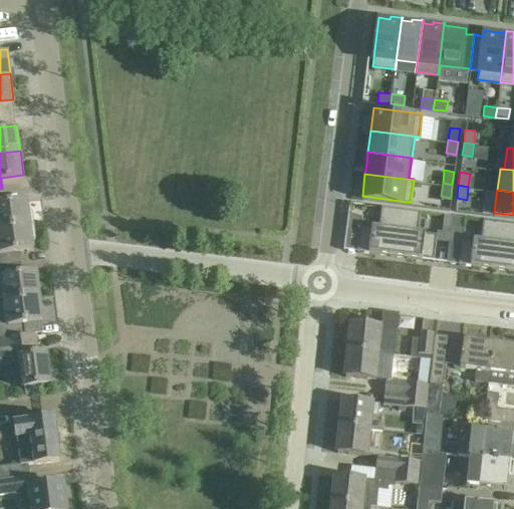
[(26,198),(0,200),(0,226),(33,222),(31,209),(30,207),(27,208),(26,198)]
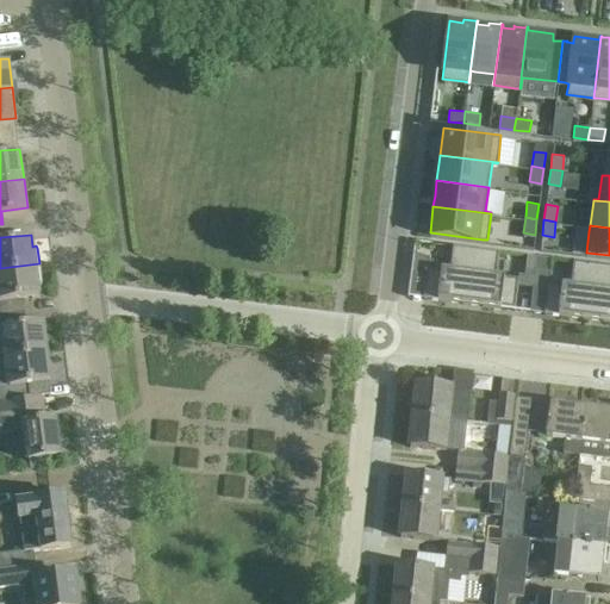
[(429,255),(414,253),(411,269),(427,272),(423,294),(468,300),(475,246),(453,243),(449,267),(428,265),(429,255)]
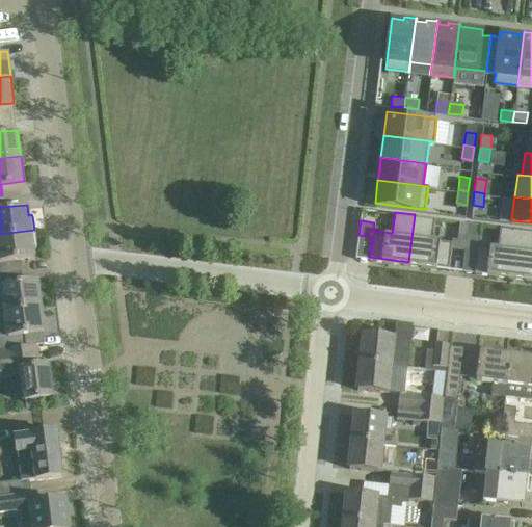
[(435,216),(415,214),(408,262),(436,266),(436,264),(449,266),(451,246),(464,248),(466,238),(452,236),(452,240),(432,238),(435,216)]
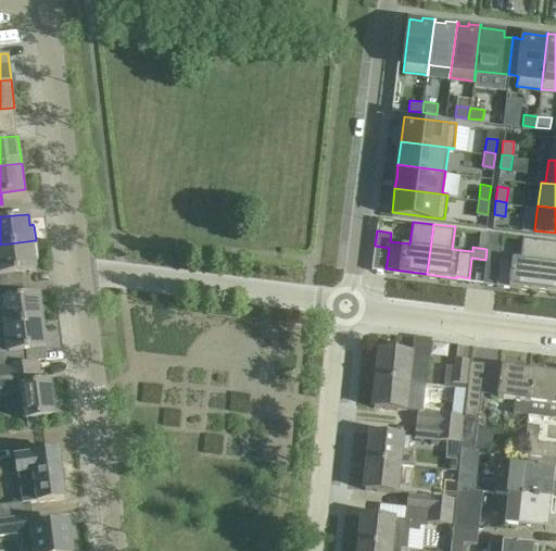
[(522,235),(520,258),(500,255),(501,250),(487,249),(485,260),(498,261),(495,283),(538,288),(543,238),(522,235)]
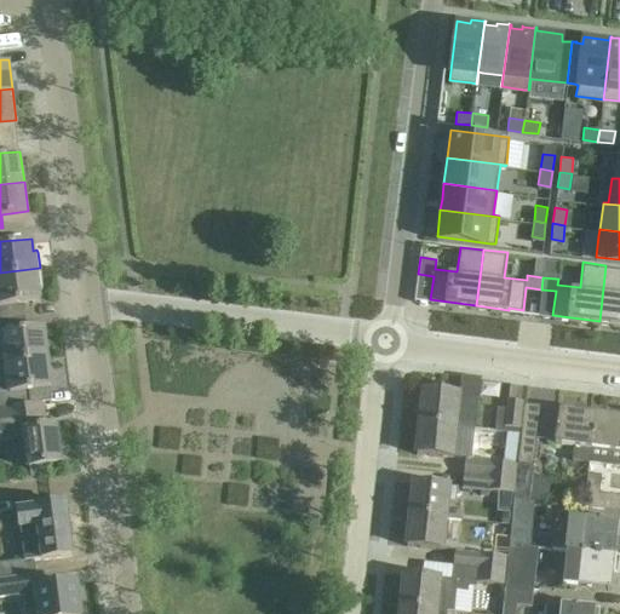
[(619,267),(606,265),(600,321),(619,323),(619,267)]
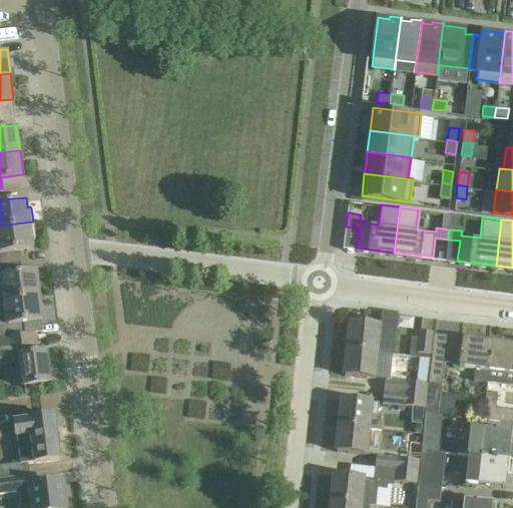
[(0,225),(0,249),(12,248),(32,246),(31,235),(33,235),(35,233),(33,221),(0,225)]
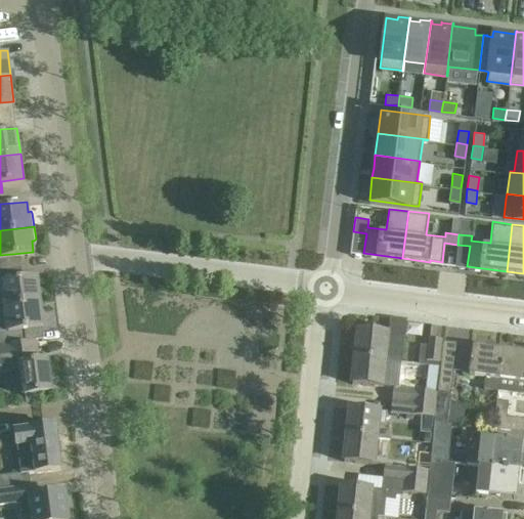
[(0,278),(0,280),(3,304),(39,300),(36,274),(0,278)]
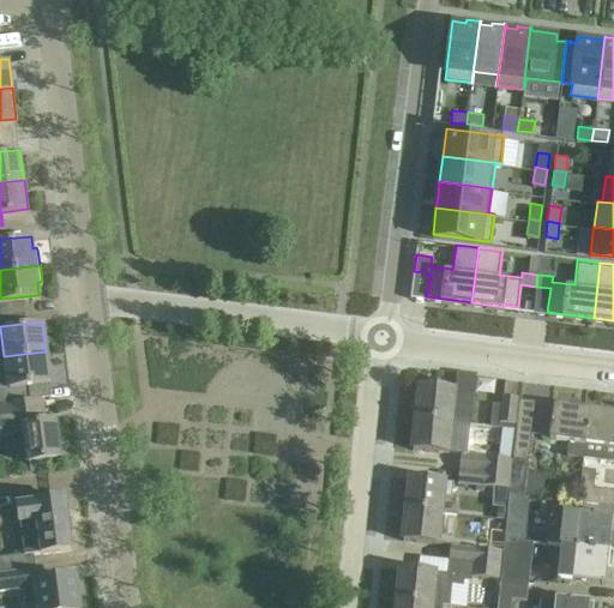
[(0,356),(0,401),(4,401),(31,397),(29,383),(49,380),(46,351),(4,356),(0,356)]
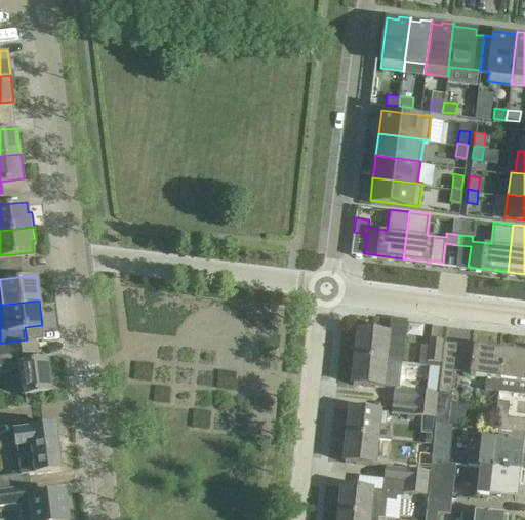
[(355,355),(386,358),(402,360),(402,359),(403,359),(407,319),(391,317),(390,331),(358,328),(355,355)]
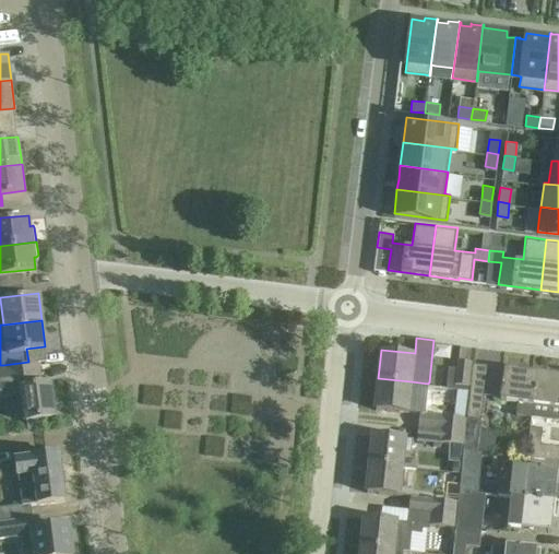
[(448,386),(456,387),(467,388),(471,358),(458,357),(456,365),(449,364),(445,385),(448,385),(448,386)]
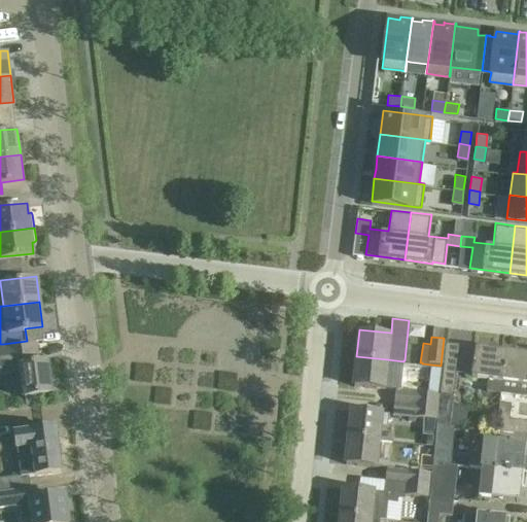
[(442,364),(442,366),(437,405),(436,417),(436,422),(451,423),(460,342),(445,340),(443,364),(442,364)]
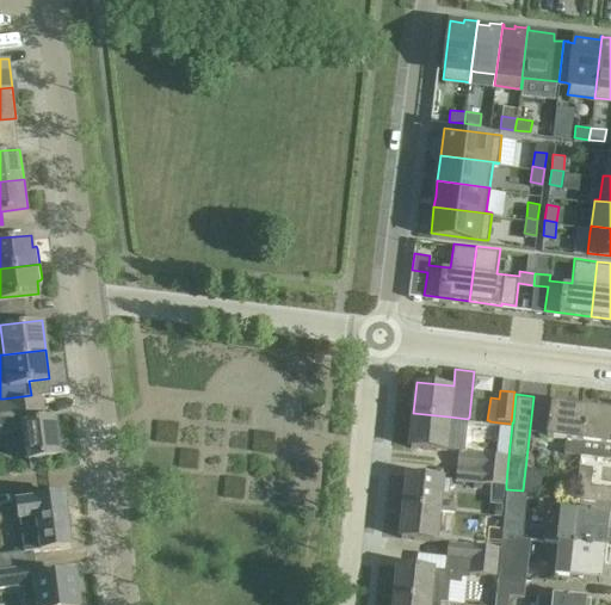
[(34,419),(31,395),(4,399),(7,428),(23,426),(26,457),(59,452),(54,417),(34,419)]
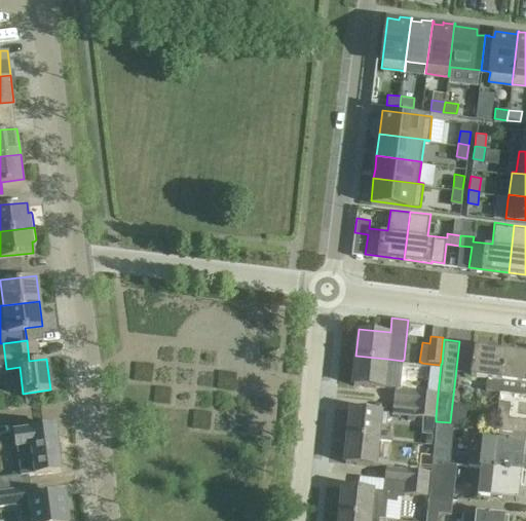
[(485,386),(498,388),(504,347),(474,343),(471,373),(487,375),(485,386)]
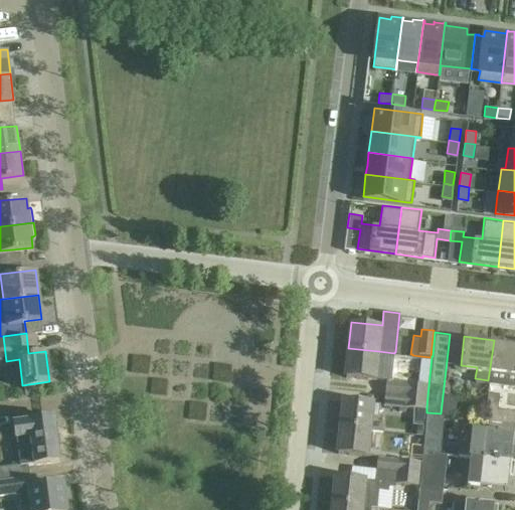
[(514,342),(494,340),(488,380),(514,383),(514,342)]
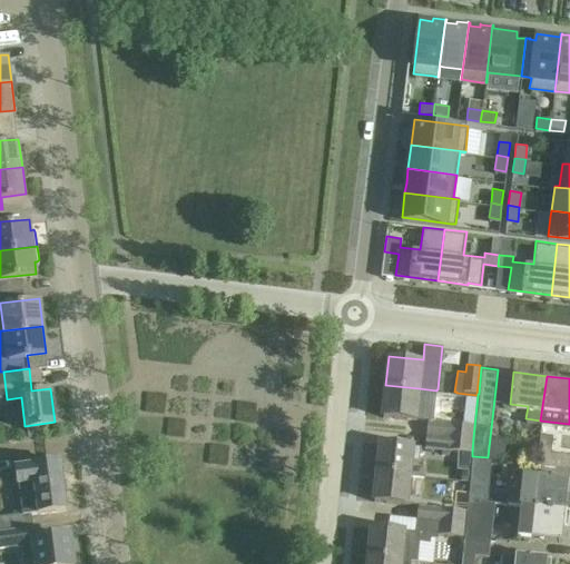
[(419,388),(385,385),(383,414),(415,417),(419,388)]
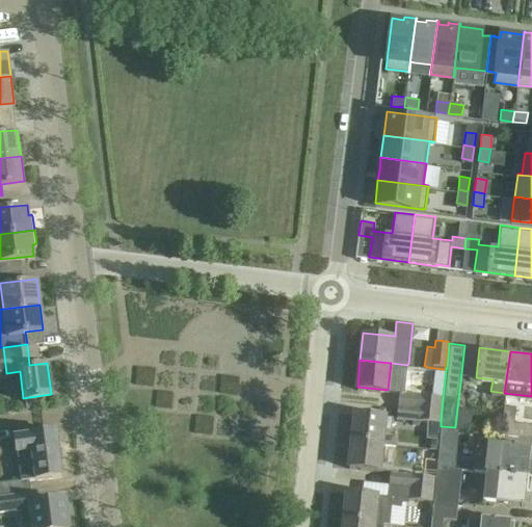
[(398,404),(442,409),(446,369),(445,369),(434,368),(431,395),(399,392),(398,404)]
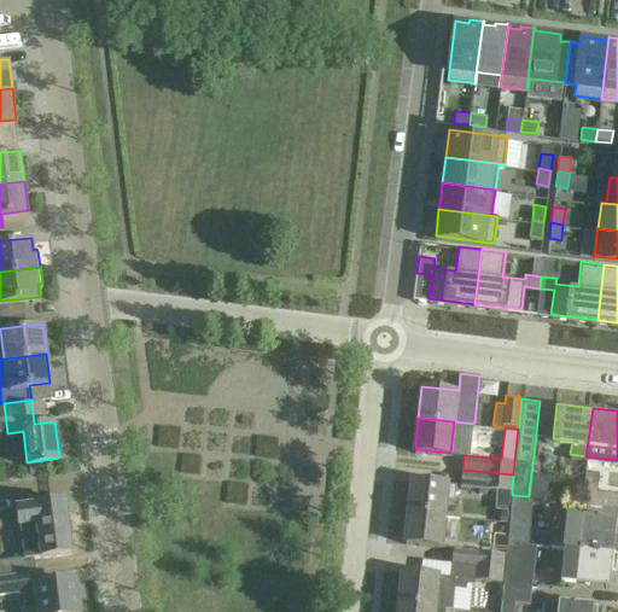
[(598,470),(586,467),(581,502),(610,506),(617,506),(617,491),(617,490),(596,488),(598,470)]
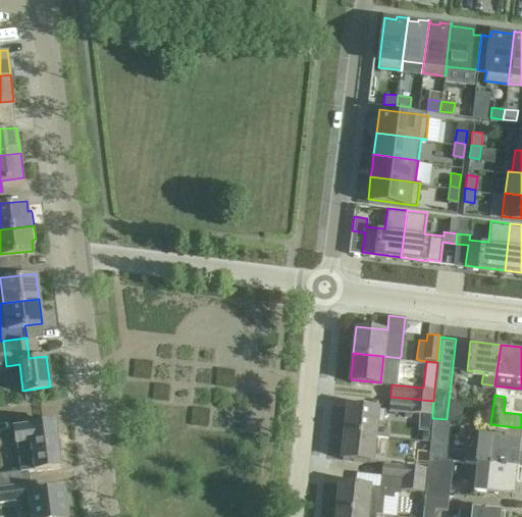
[(432,413),(433,401),(390,397),(388,408),(432,413)]
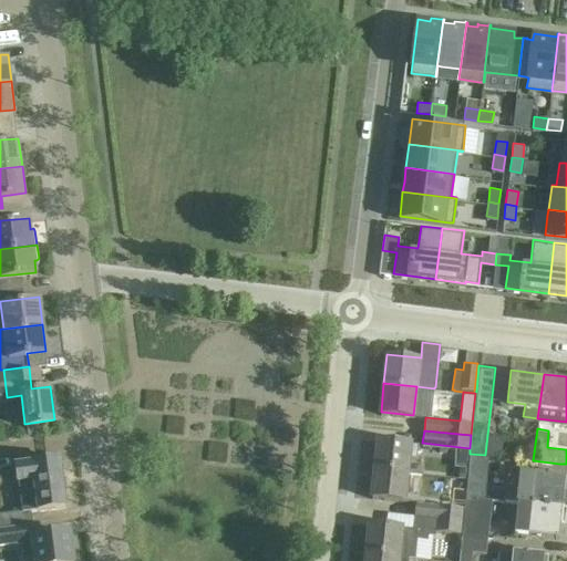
[(374,467),(408,471),(410,455),(416,456),(419,443),(378,438),(374,467)]
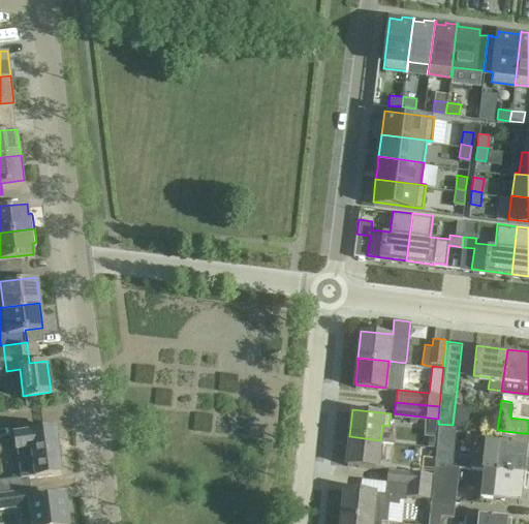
[(0,491),(30,488),(28,474),(35,473),(61,470),(55,426),(29,429),(29,431),(13,433),(16,448),(20,475),(0,478),(0,491)]
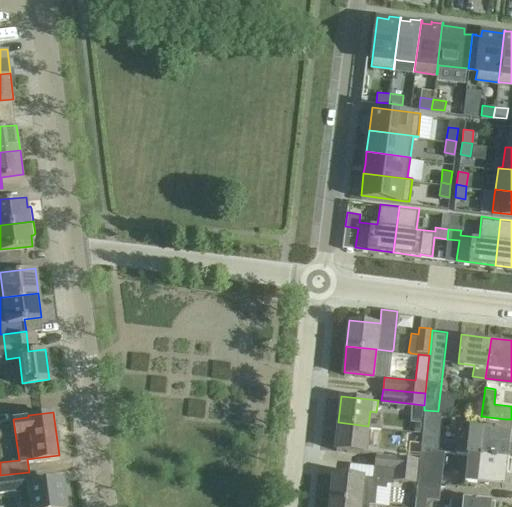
[(368,426),(338,422),(335,447),(365,451),(368,426)]
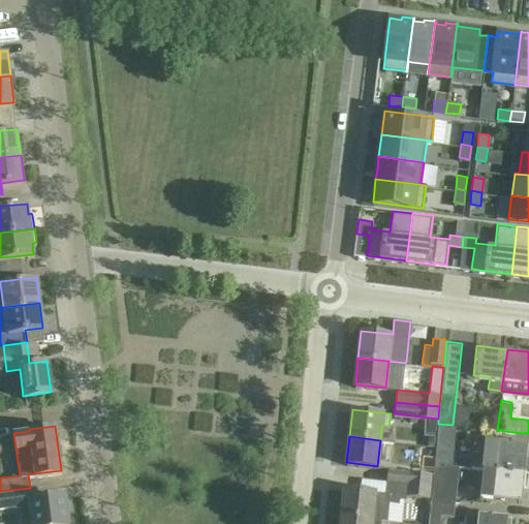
[(481,467),(525,471),(528,442),(515,440),(515,439),(498,437),(494,468),(481,466),(481,467)]
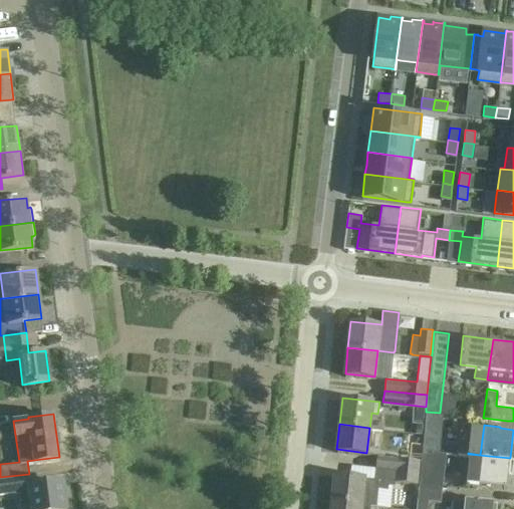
[(422,449),(434,450),(435,436),(432,433),(424,433),(422,449)]
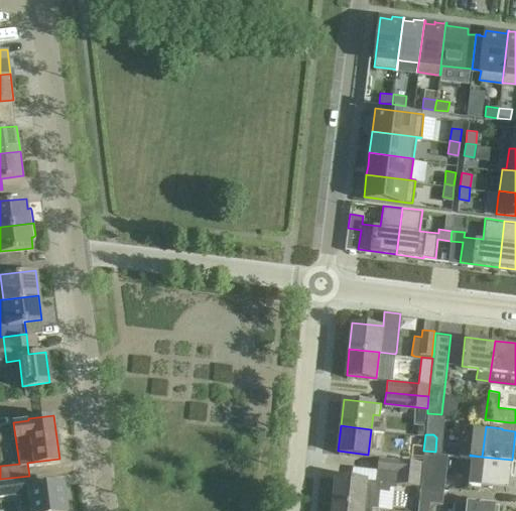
[(443,489),(447,453),(423,451),(419,486),(443,489)]
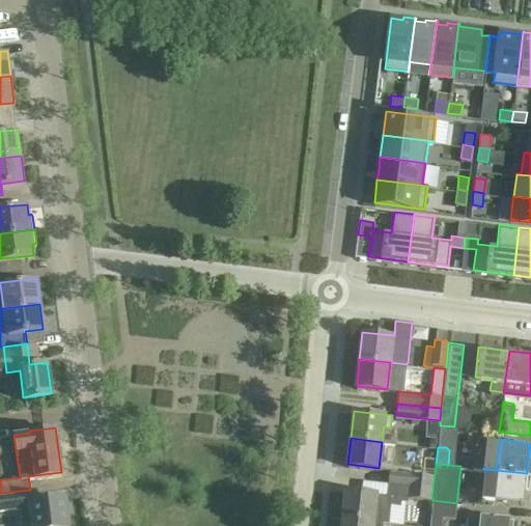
[(389,469),(388,482),(431,487),(434,473),(389,469)]
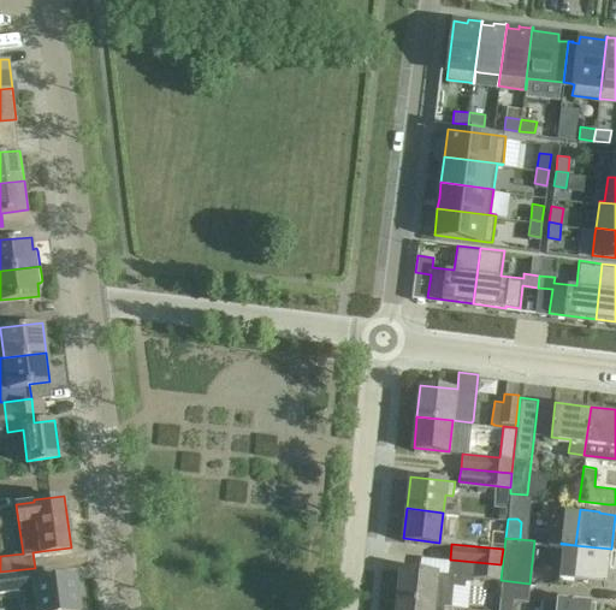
[(611,549),(561,544),(557,576),(608,582),(611,549)]
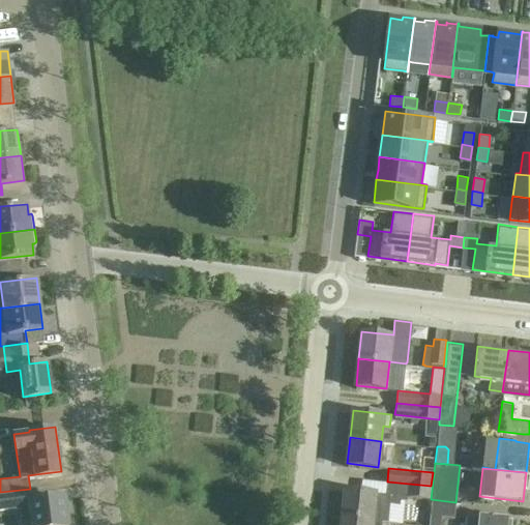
[(345,489),(342,517),(382,521),(382,520),(388,520),(390,502),(400,503),(400,498),(407,498),(407,495),(430,497),(431,486),(387,482),(386,493),(345,489)]
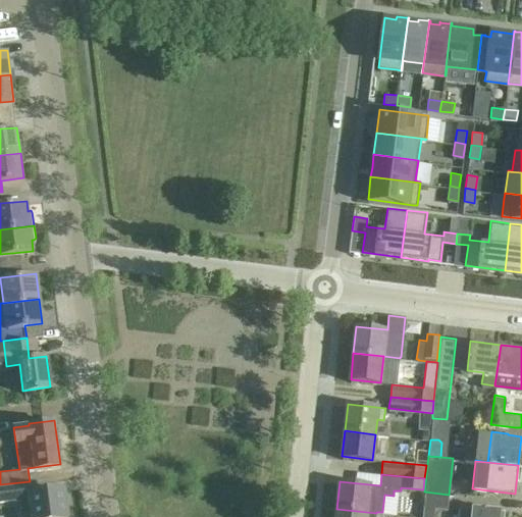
[(20,513),(20,516),(64,516),(67,516),(63,488),(46,490),(32,493),(30,481),(0,484),(0,500),(18,498),(20,513)]
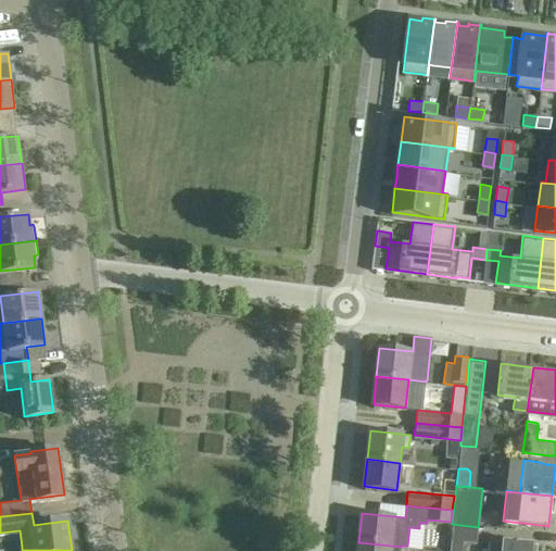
[(449,550),(462,550),(464,540),(477,541),(478,527),(452,524),(449,550)]
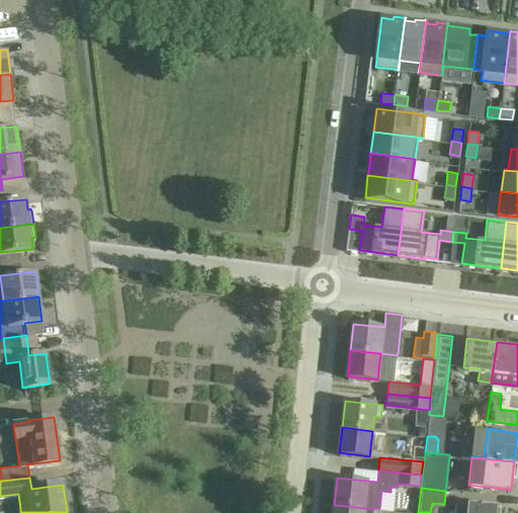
[(496,512),(497,505),(456,500),(454,512),(496,512)]
